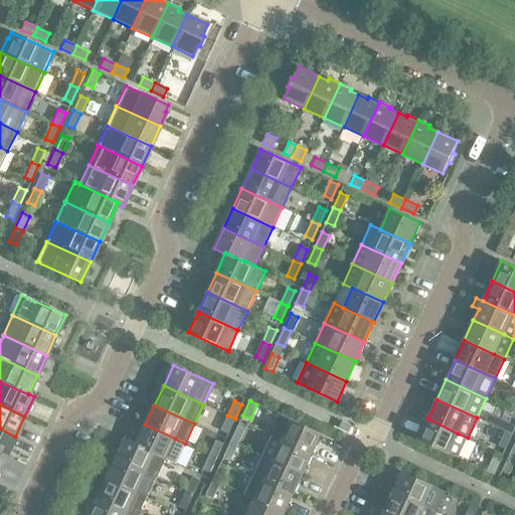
[(228,434),(235,418),(227,415),(221,431),(228,434)]
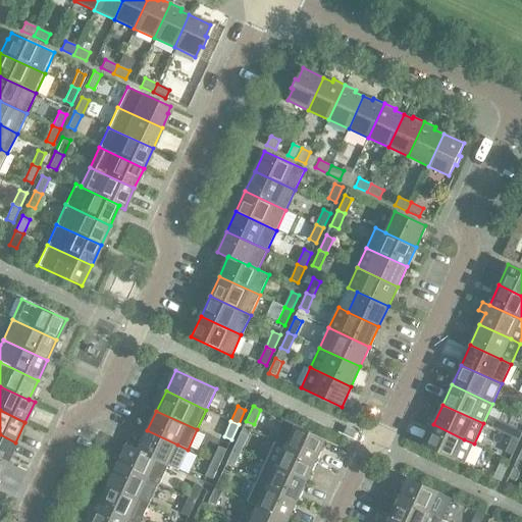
[(285,421),(275,441),(285,447),(316,461),(326,439),(285,421)]
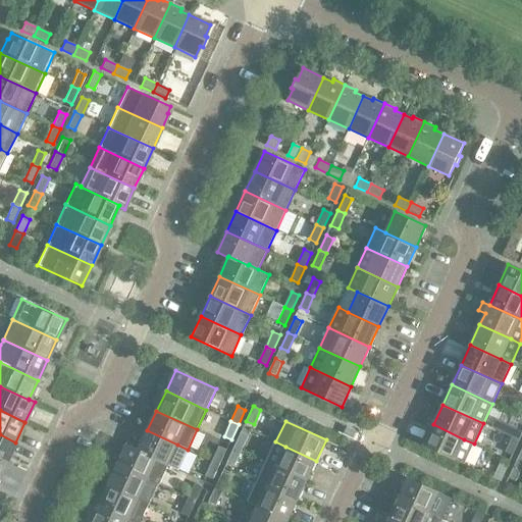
[(521,423),(519,422),(512,437),(519,440),(521,433),(521,423)]
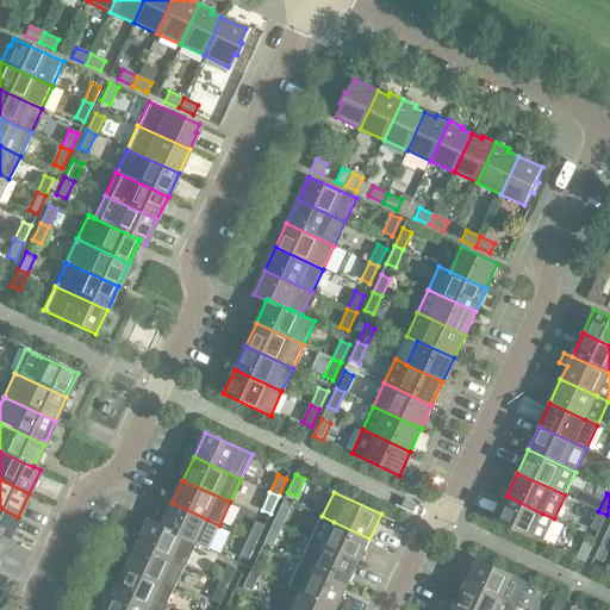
[(542,514),(506,496),(495,521),(542,542),(554,518),(542,514)]
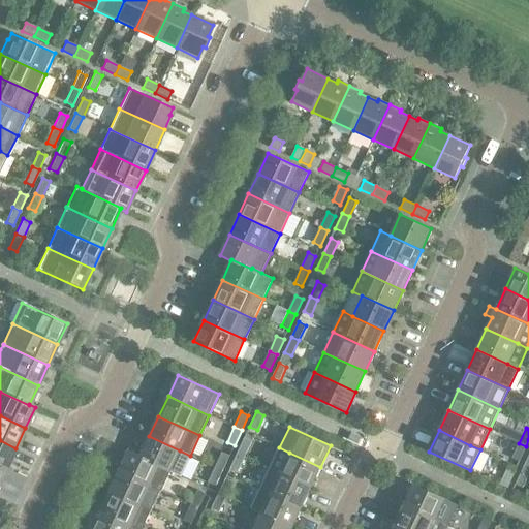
[(170,472),(180,450),(149,436),(141,456),(139,457),(159,466),(159,467),(170,472)]
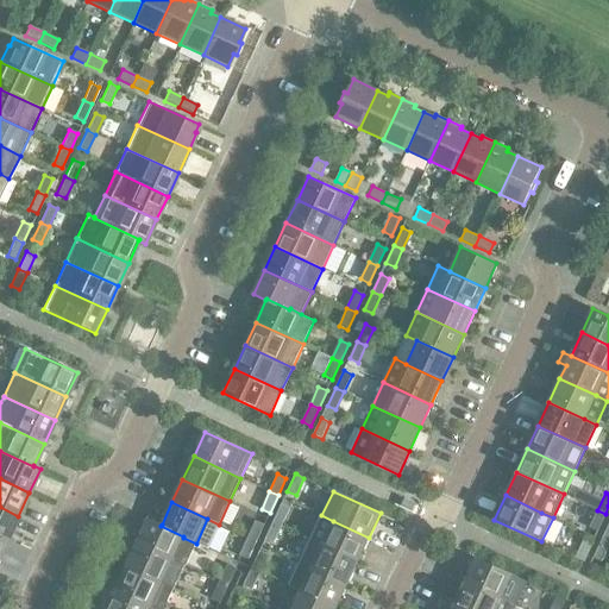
[(281,504),(274,521),(282,526),(290,508),(281,504)]
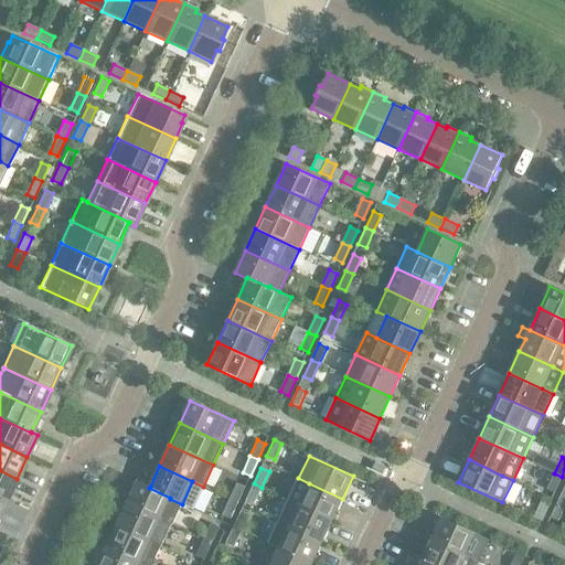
[(0,497),(7,500),(17,479),(0,470),(0,497)]
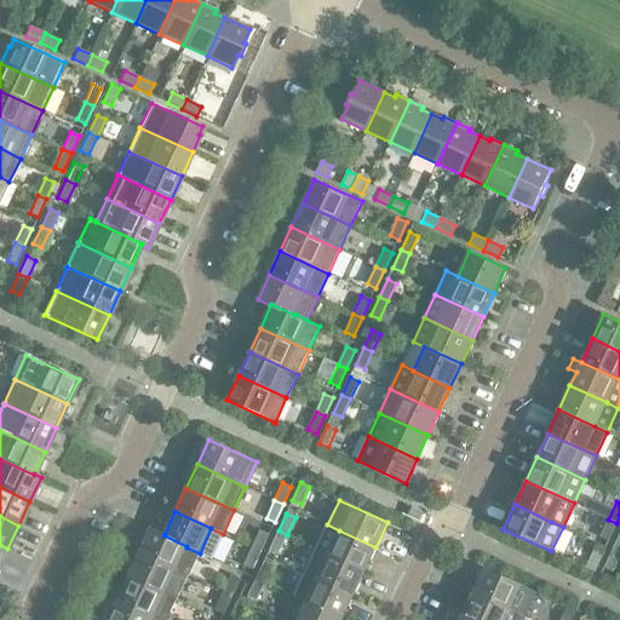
[(608,540),(616,523),(608,520),(600,537),(608,540)]
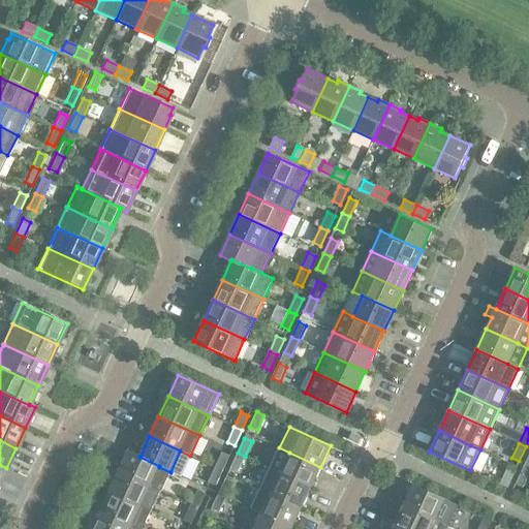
[(311,487),(320,467),(289,453),(279,447),(270,468),(311,487)]
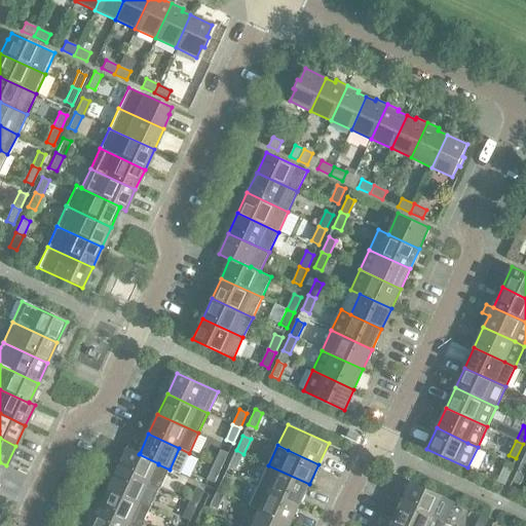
[(170,470),(158,464),(158,463),(139,454),(140,453),(128,448),(118,468),(149,483),(159,488),(160,488),(170,470)]
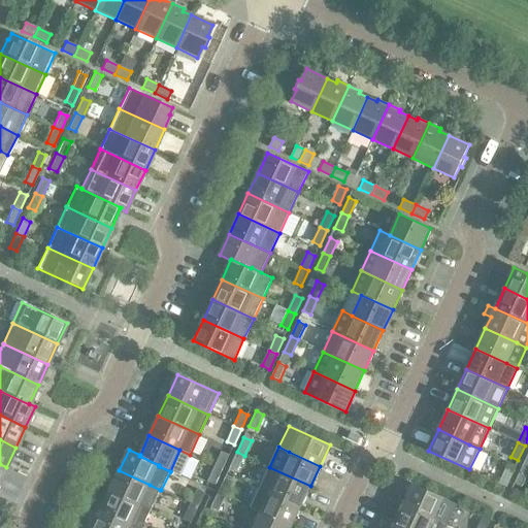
[(222,452),(215,466),(222,470),(229,455),(222,452)]
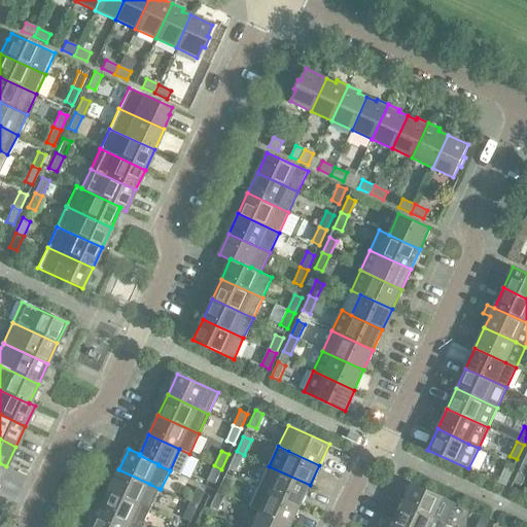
[(237,469),(244,455),(237,451),(230,466),(237,469)]
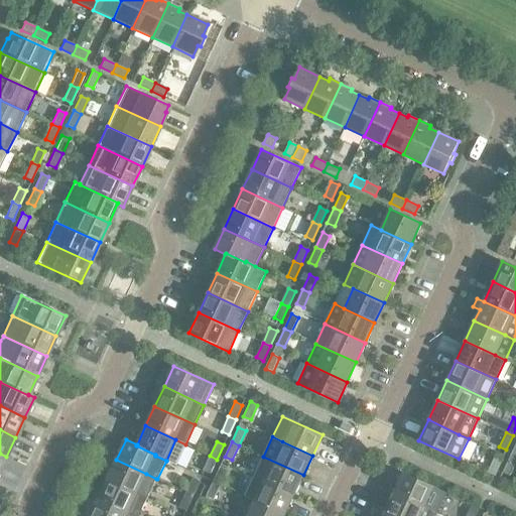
[(211,474),(217,460),(210,456),(203,471),(211,474)]
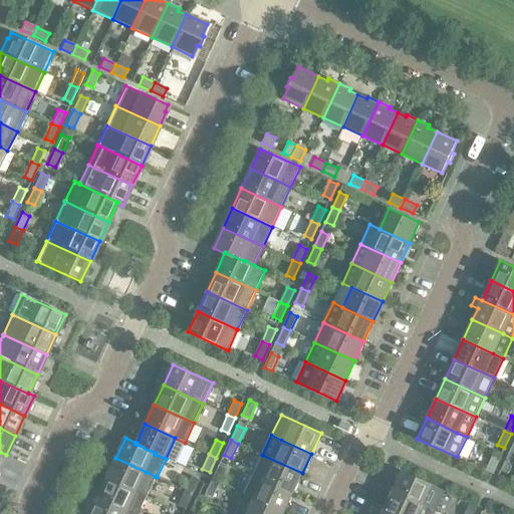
[(293,493),(302,473),(262,455),(253,474),(293,493)]
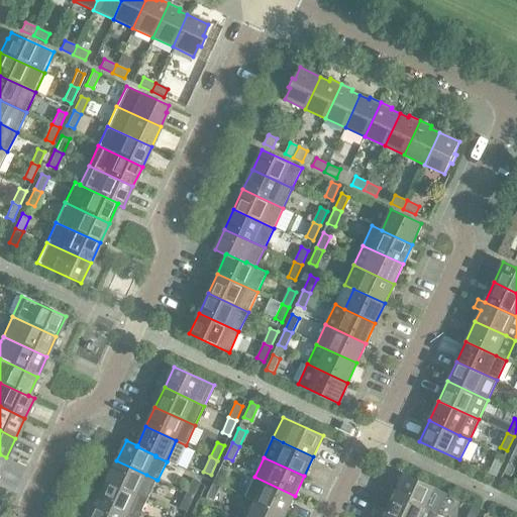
[(495,458),(488,473),(496,477),(503,461),(495,458)]
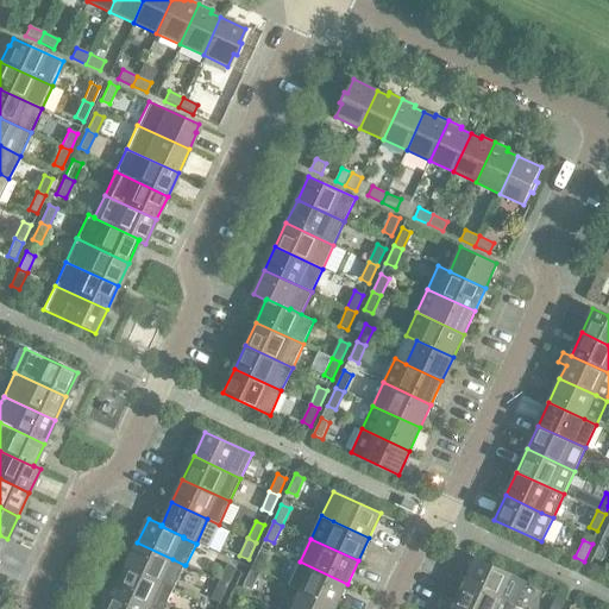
[(602,562),(608,545),(608,542),(601,540),(592,557),(602,562)]
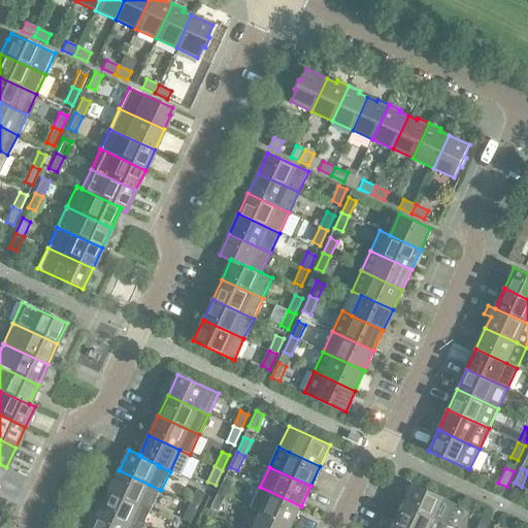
[(160,490),(150,485),(119,470),(109,491),(140,505),(151,509),(160,490)]
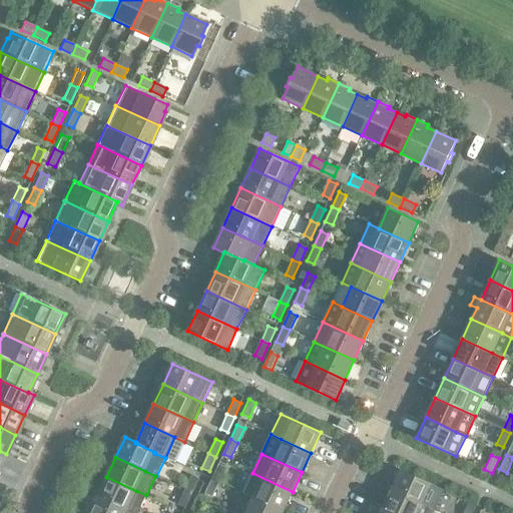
[(225,467),(218,464),(211,478),(219,482),(225,467)]
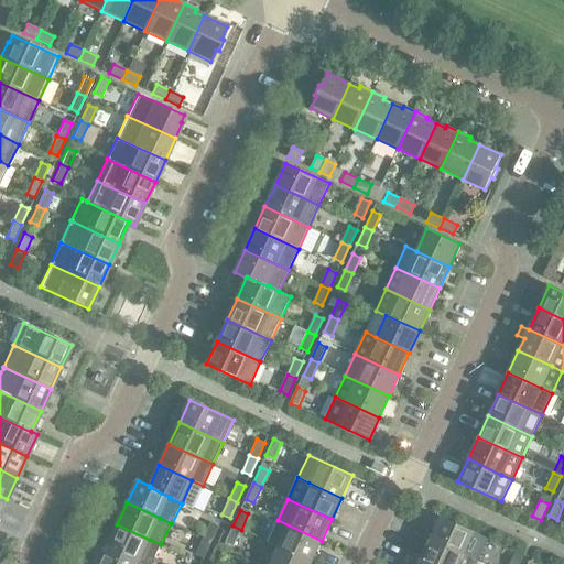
[(474,532),(441,517),(431,539),(464,554),(474,532)]
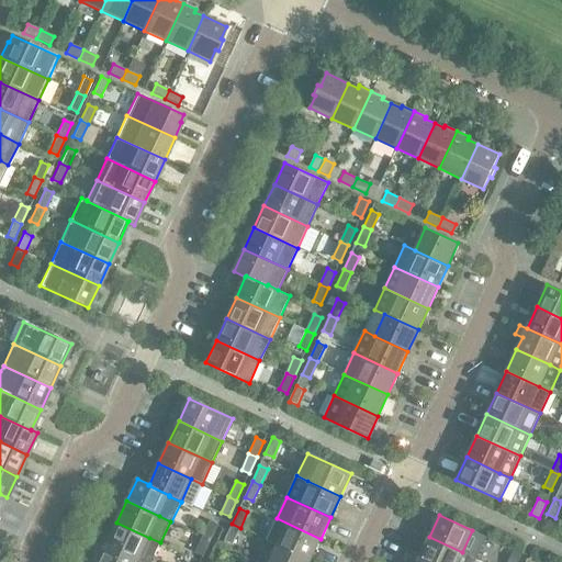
[(311,560),(321,539),(277,518),(267,540),(278,546),(311,560)]
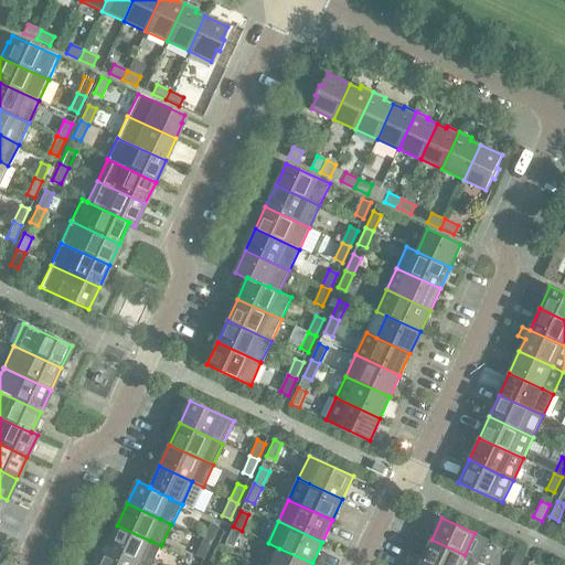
[(211,523),(203,540),(212,543),(219,526),(211,523)]
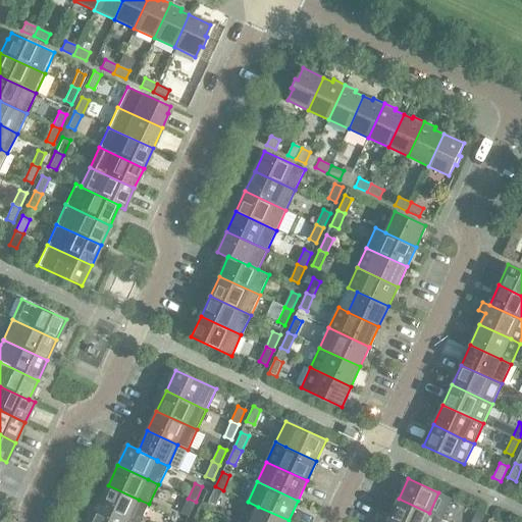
[(140,521),(149,504),(139,500),(108,485),(99,505),(129,519),(135,521),(140,521)]
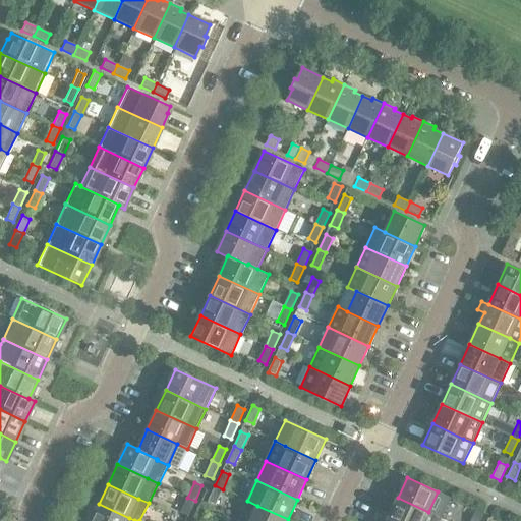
[(216,505),(223,489),(215,485),(209,501),(216,505)]
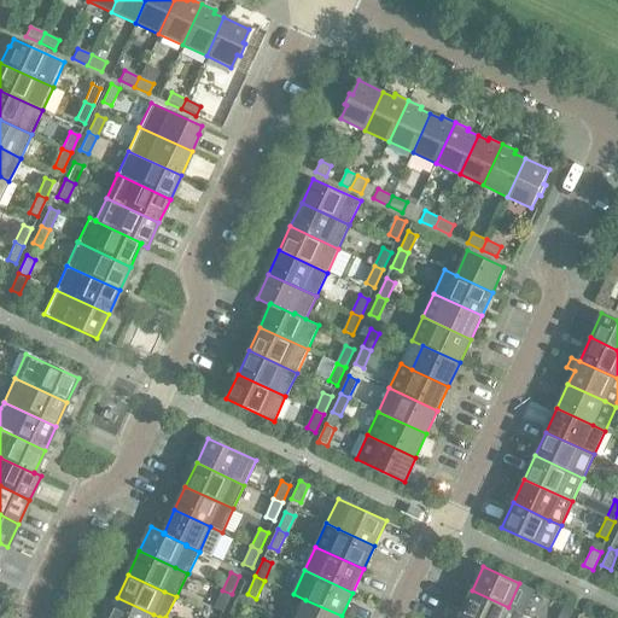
[(223,612),(232,594),(222,590),(215,607),(223,612)]
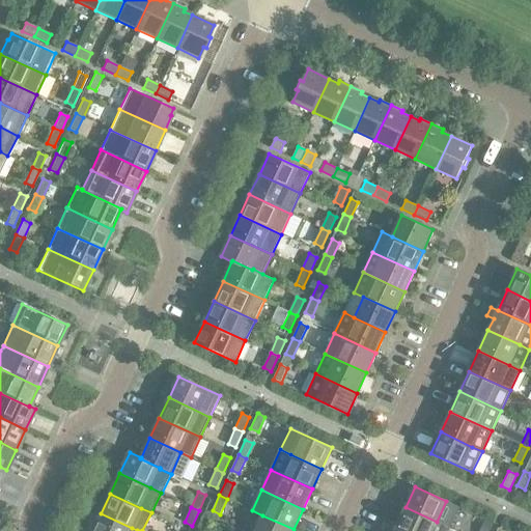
[(402,530),(431,530),(437,522),(406,507),(396,528),(402,530)]
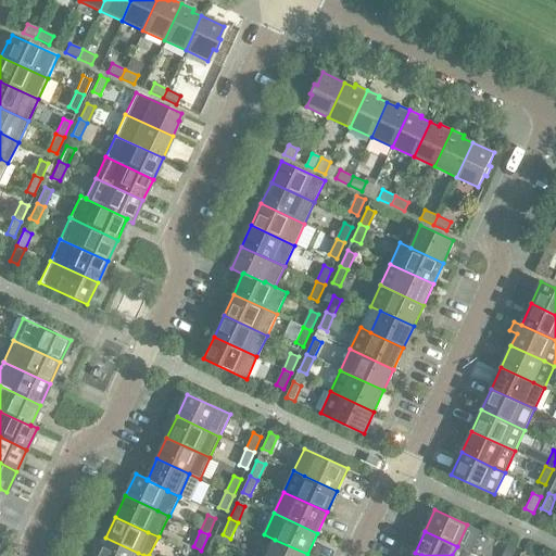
[(143,555),(138,553),(105,538),(97,555),(143,555)]
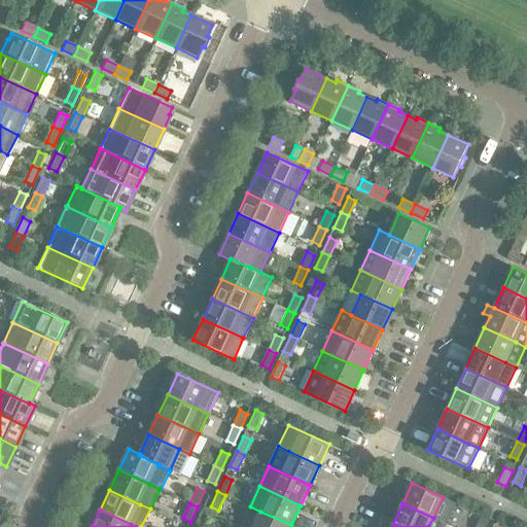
[(290,526),(291,525),(260,512),(252,526),(290,526)]
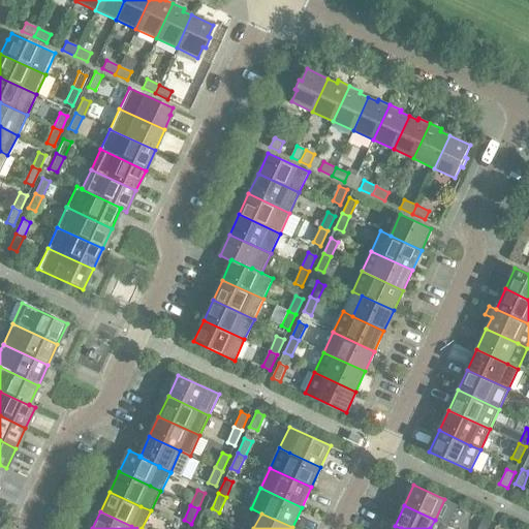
[(201,517),(194,528),(204,528),(209,520),(201,517)]
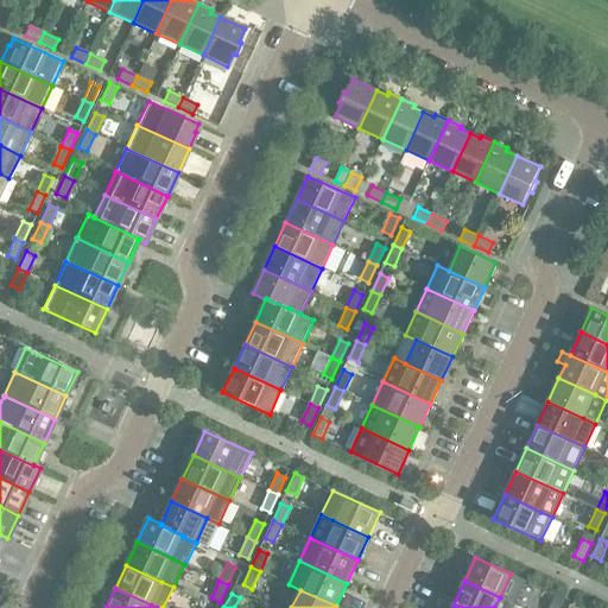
[(559,607),(564,599),(556,595),(550,607),(559,607)]
